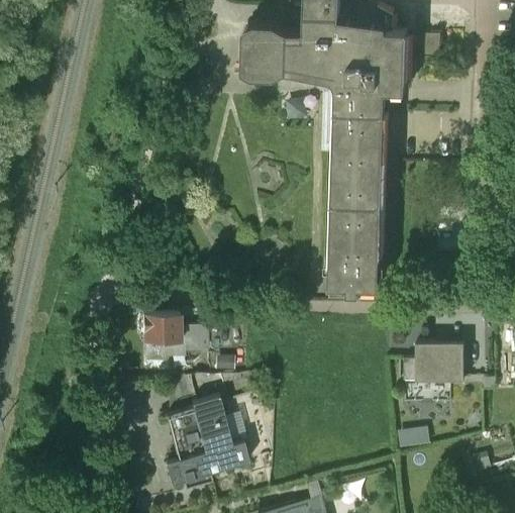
[(377,288),(381,161),(383,92),(392,92),(403,93),(405,31),(391,30),(391,15),(376,7),(377,5),(369,0),(368,0),(358,0),(348,20),(337,18),(337,0),(303,0),(302,38),(285,37),(272,29),(248,29),(247,69),(247,71),(271,71),(284,65),(334,73),(327,287),(346,287),(346,293),(358,294),(358,288),(377,288)]
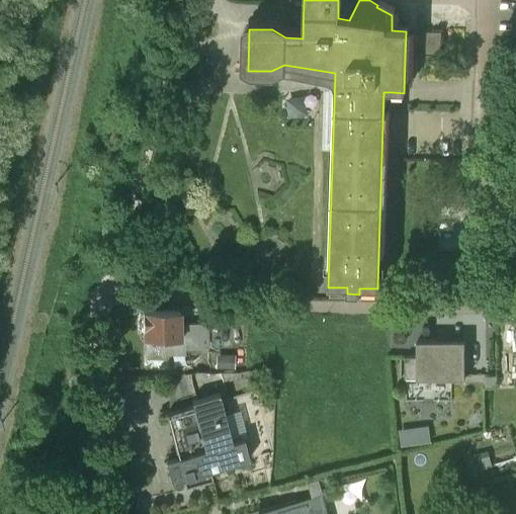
[(141,316),(142,343),(182,343),(182,352),(206,352),(206,328),(177,328),(177,316),(141,316)]
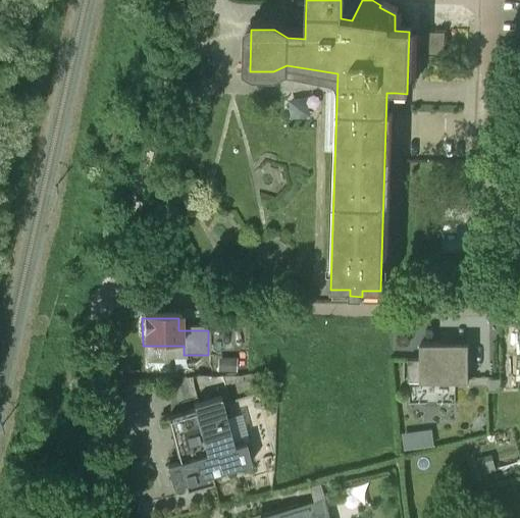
[(406,384),(467,385),(467,347),(418,347),(418,363),(406,363),(406,384)]
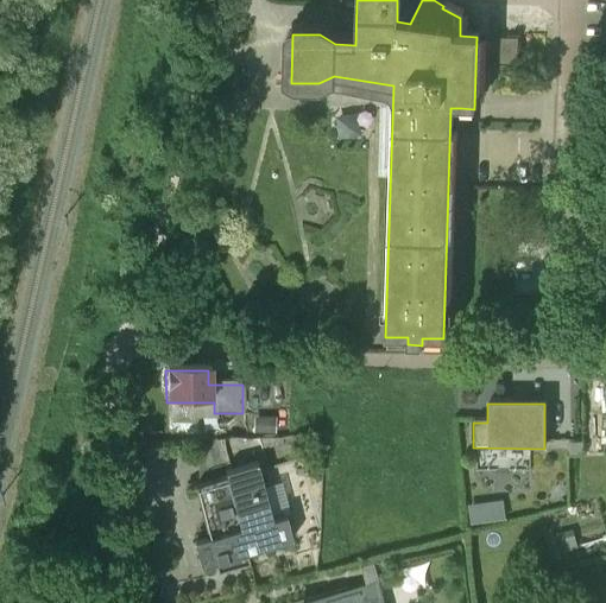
[(272,438),(272,419),(252,419),(252,438),(272,438)]
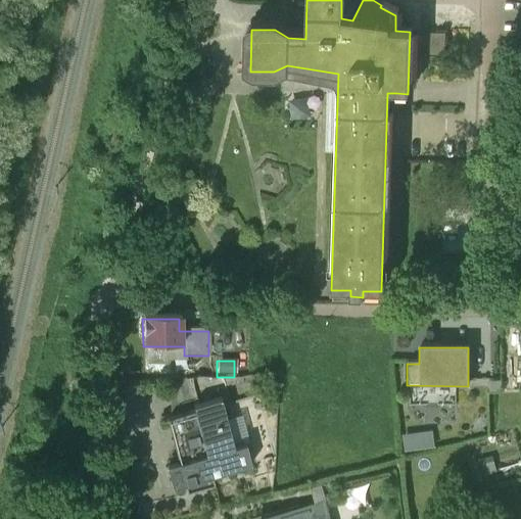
[(499,393),(499,383),(486,383),(486,393),(499,393)]
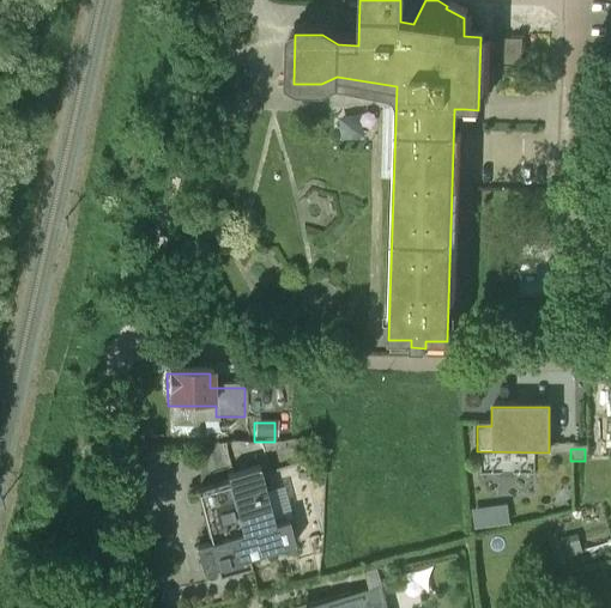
[(272,527),(258,469),(224,479),(227,485),(193,493),(206,542),(193,546),(200,572),(213,569),(216,579),(249,571),(246,560),(292,548),(286,523),(272,527)]
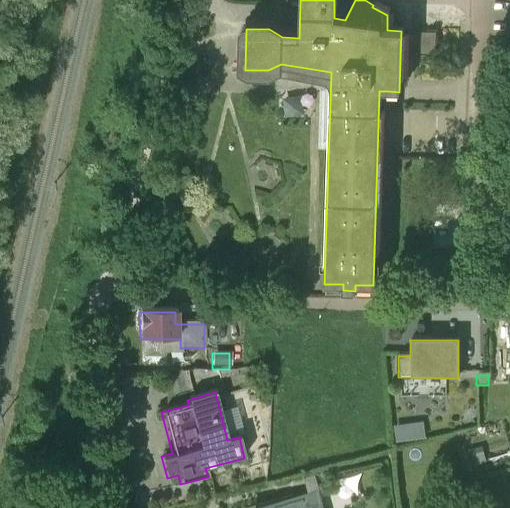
[(404,443),(402,427),(392,428),(394,444),(404,443)]
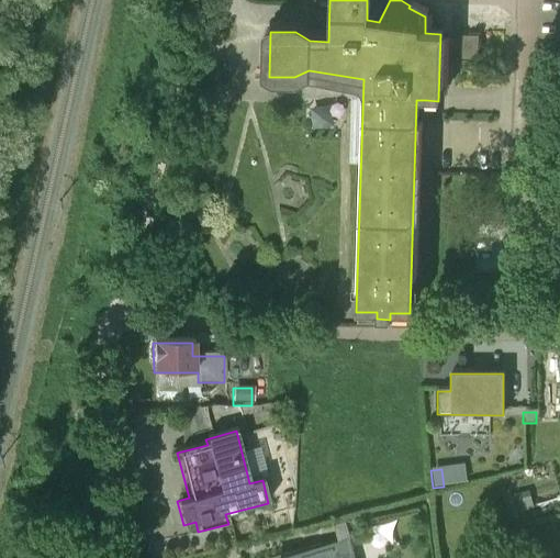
[(529,512),(526,494),(512,498),(515,515),(529,512)]
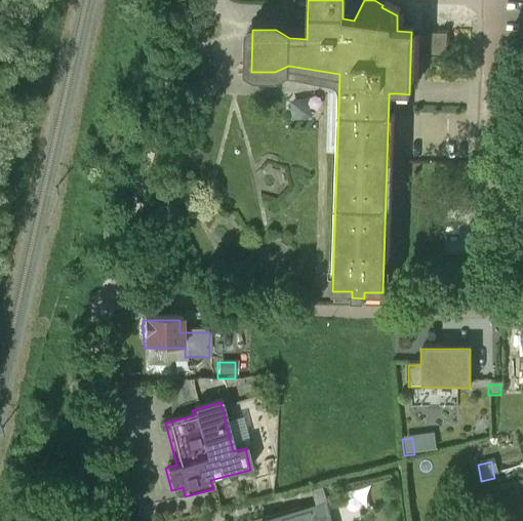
[(329,520),(325,505),(266,520),(329,520)]
